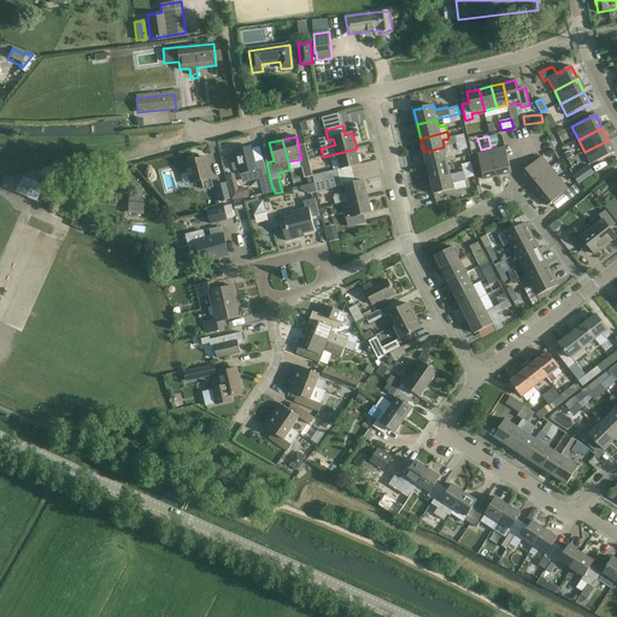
[(615,153),(609,140),(585,152),(591,164),(615,153)]
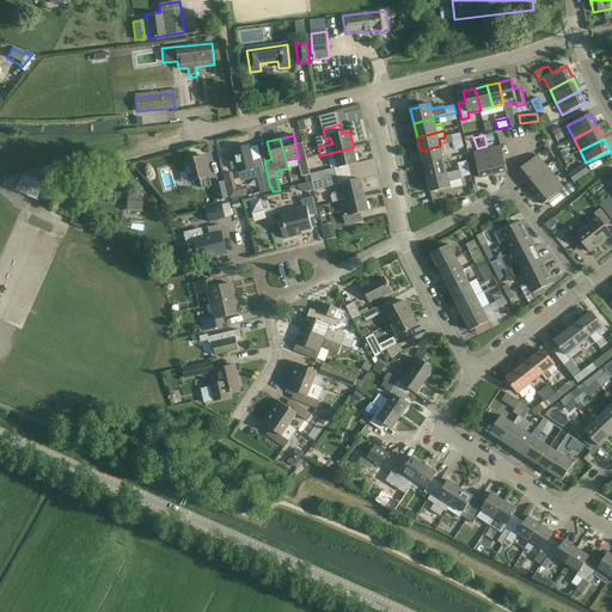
[(250,146),(234,151),(240,172),(255,169),(256,176),(264,173),(262,159),(254,161),(250,146)]
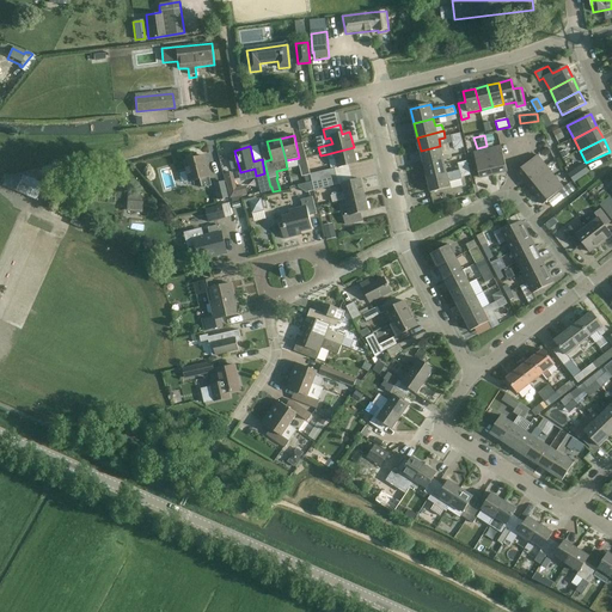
[(444,160),(440,146),(421,151),(423,165),(444,160)]
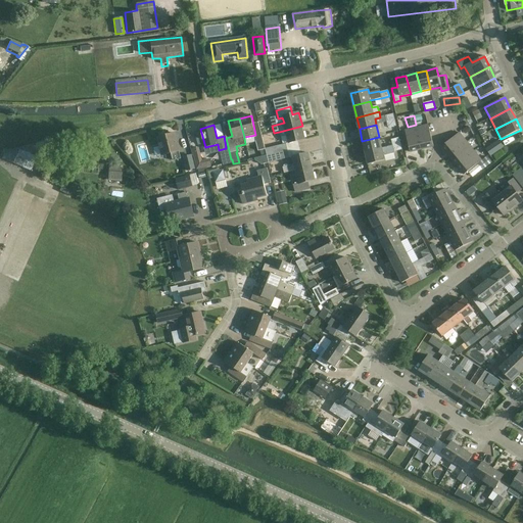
[(428,125),(417,128),(422,150),(434,147),(428,125)]
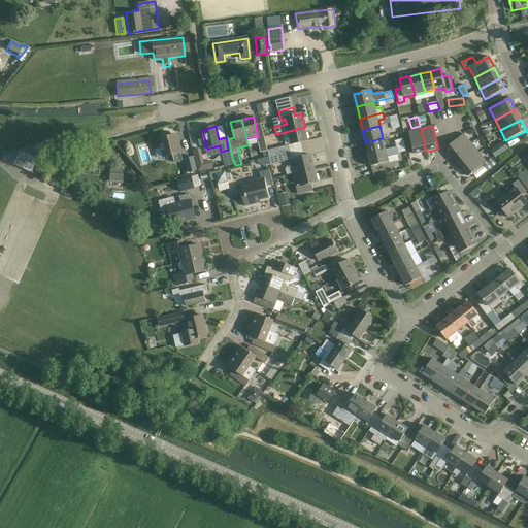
[(290,137),(292,144),(308,140),(305,127),(282,133),(284,138),(290,137)]
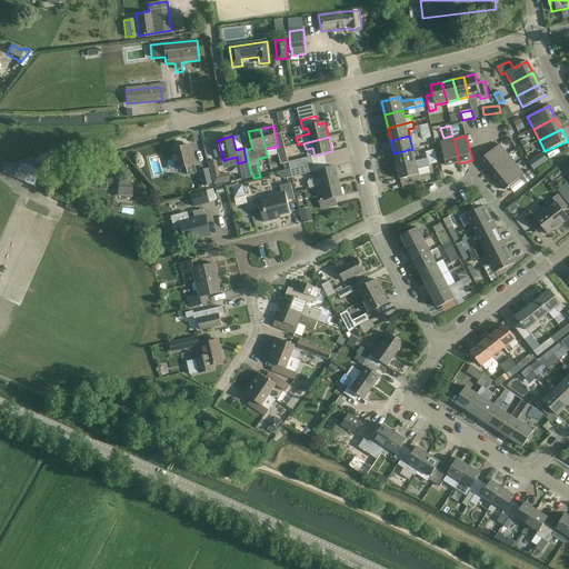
[(447,167),(459,163),(453,139),(440,142),(447,167)]
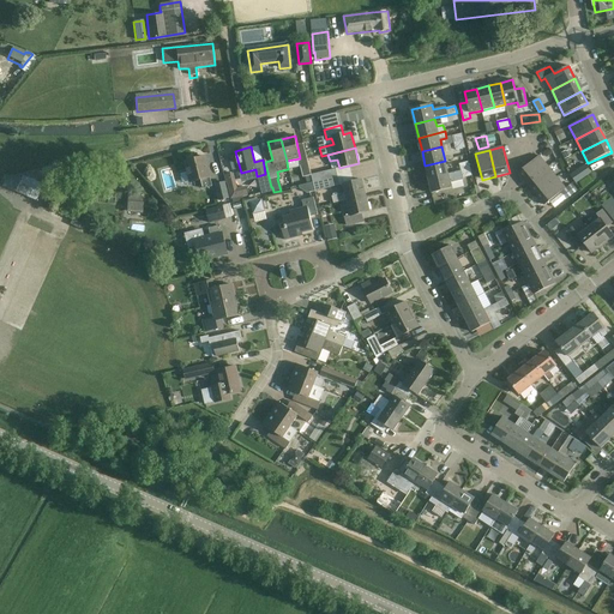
[(518,173),(528,184),(548,167),(539,156),(518,173)]
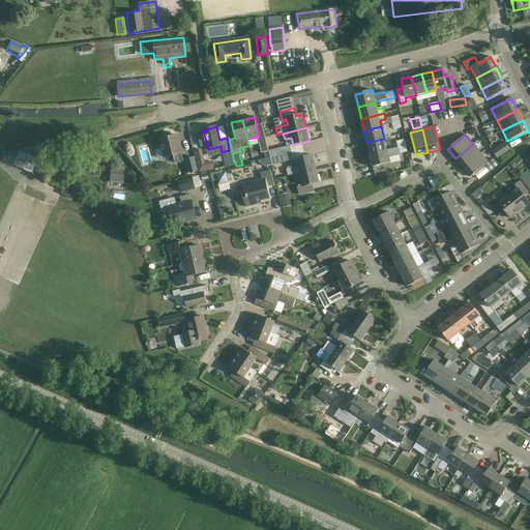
[(173,155),(175,164),(183,162),(181,153),(182,153),(178,136),(160,140),(165,157),(173,155)]
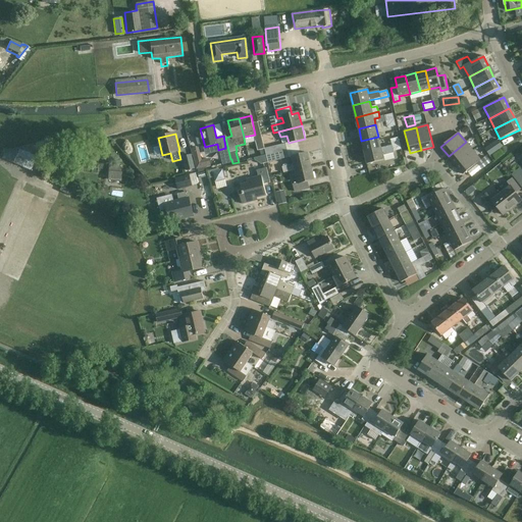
[(260,151),(261,156),(266,155),(264,149),(261,136),(254,138),(258,151),(260,151)]
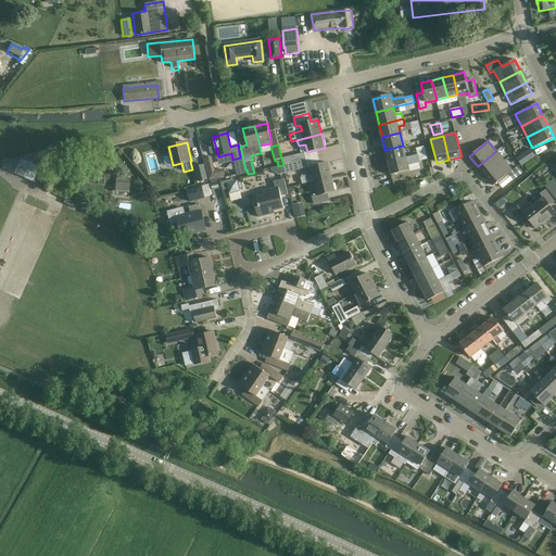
[(388,163),(406,159),(403,146),(384,150),(388,163)]
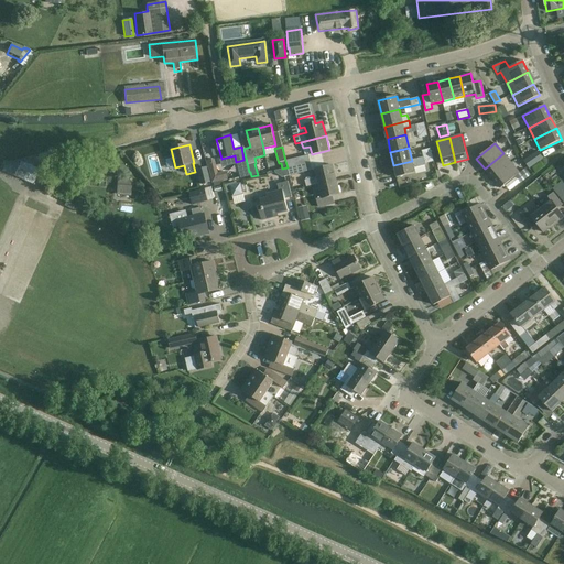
[(423,158),(432,155),(431,149),(422,151),(423,158)]
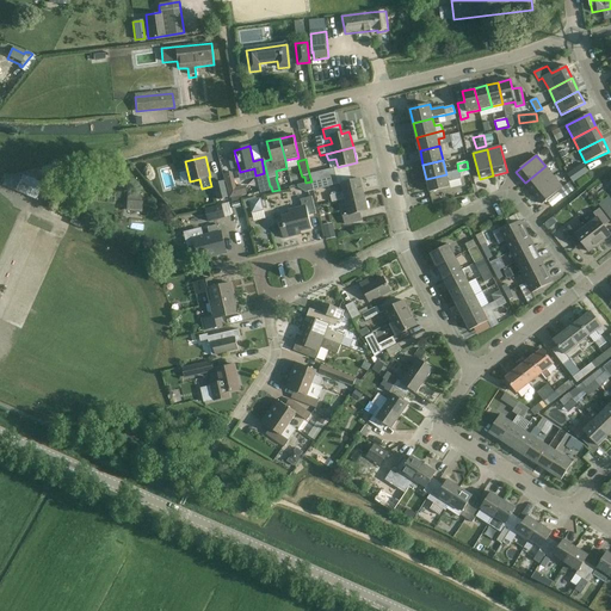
[(582,164),(567,174),(573,184),(588,172),(582,164)]
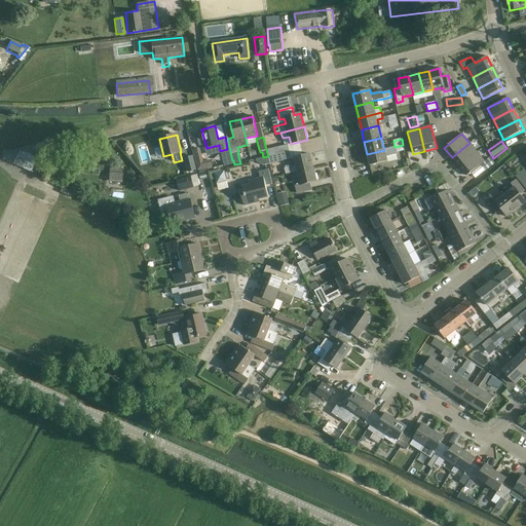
[(452,157),(459,166),(477,152),(470,143),(452,157)]
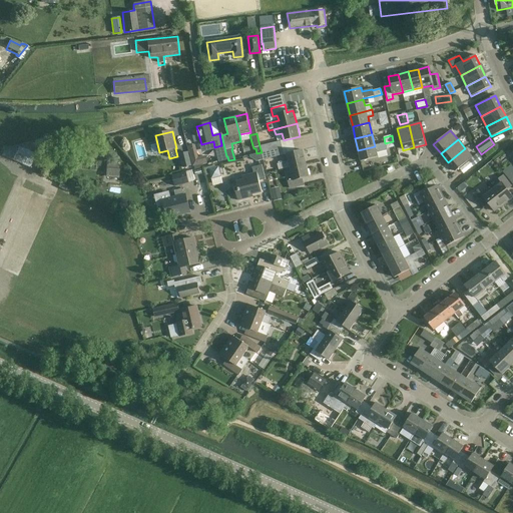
[(262,152),(262,153),(283,148),(281,141),(260,146),(262,152)]
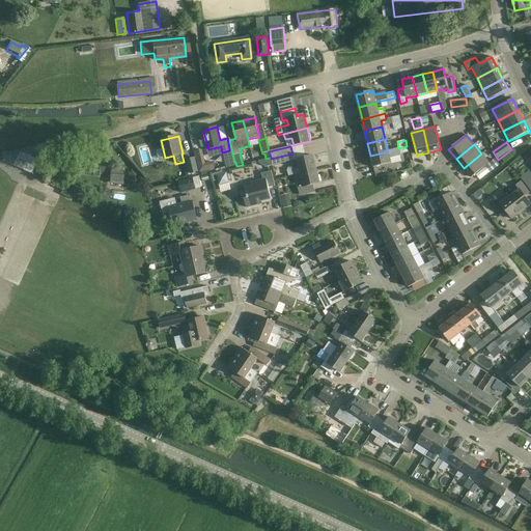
[(400,155),(398,148),(388,151),(370,156),(373,168),(378,167),(386,165),(391,163),(390,159),(400,157),(400,155)]
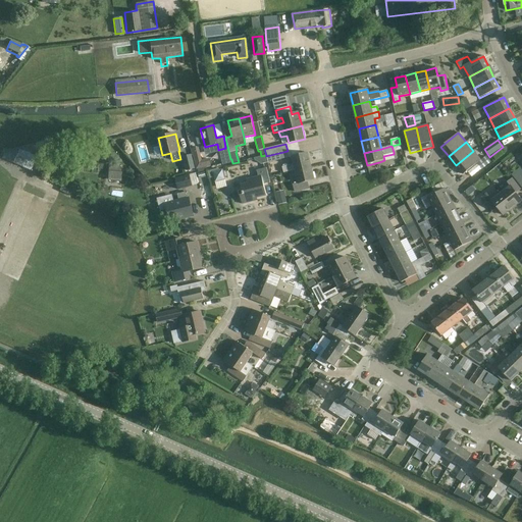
[(191,149),(196,169),(211,166),(209,159),(202,160),(199,147),(191,149)]
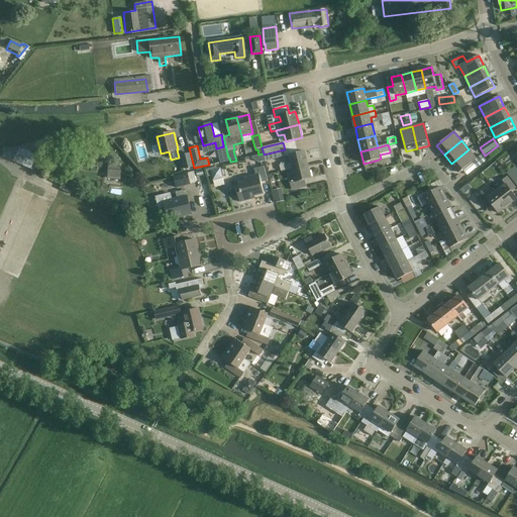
[(18,149),(5,149),(2,157),(30,170),(36,156),(19,147),(18,149)]
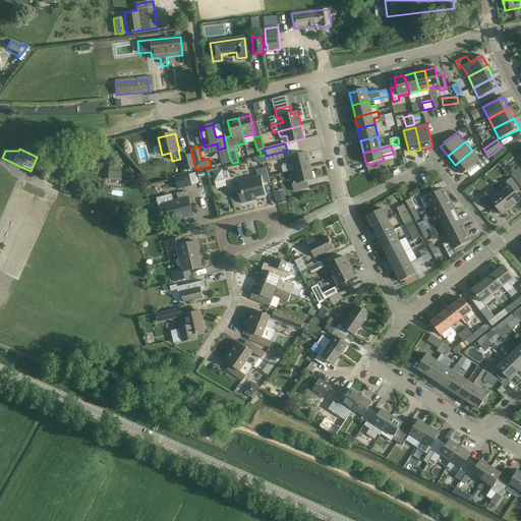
[(287,151),(266,156),(268,163),(288,158),(287,151)]
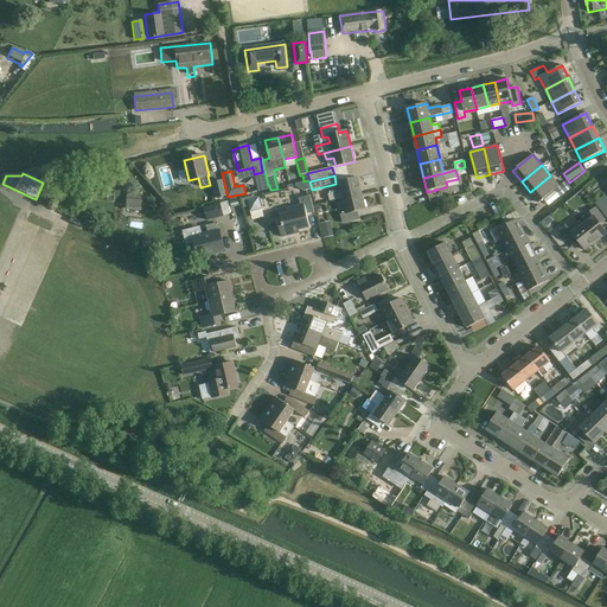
[(540,203),(560,187),(558,186),(550,176),(530,192),(540,203)]
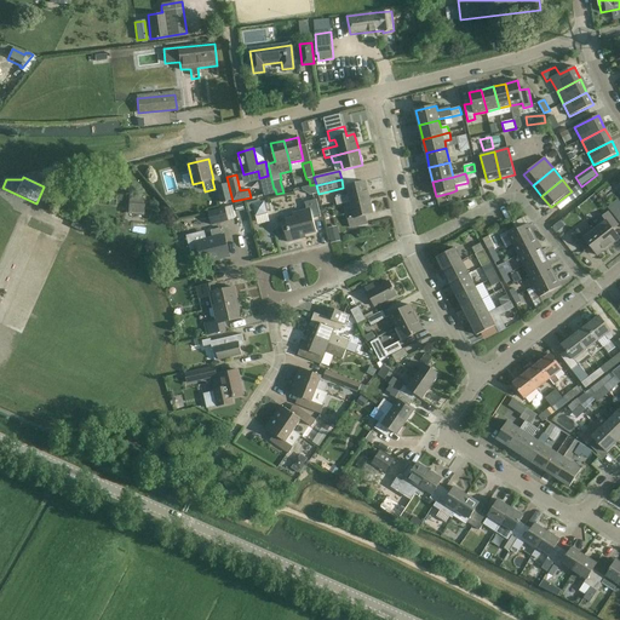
[(350,202),(369,197),(366,182),(346,187),(349,195),(342,196),(340,195),(337,196),(337,199),(336,199),(337,206),(350,202)]
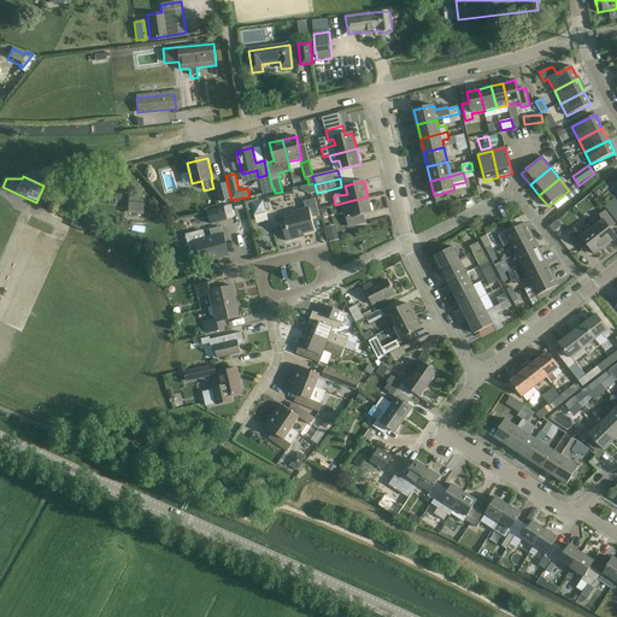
[(230,200),(227,182),(216,186),(221,203),(230,200)]
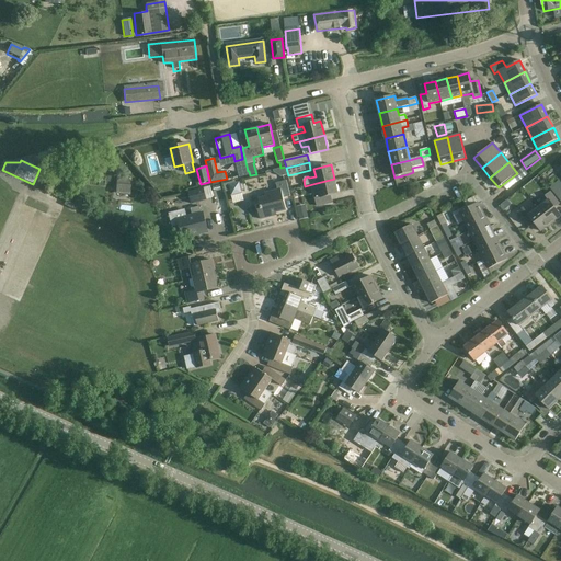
[(273,172),(281,176),(288,175),(286,168),(286,167),(281,168),(265,172),(266,174),(273,172)]
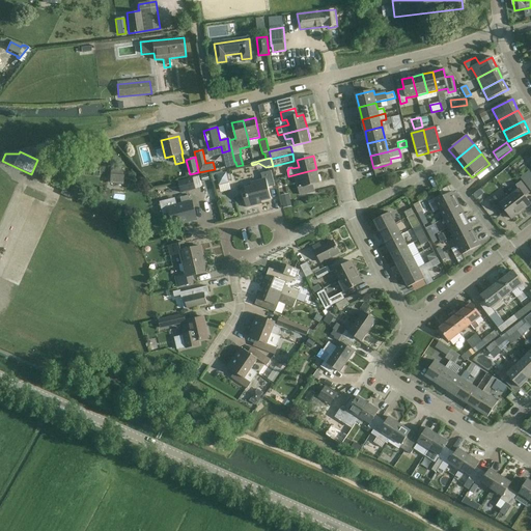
[(494,159),(488,163),(490,164),(485,166),(490,171),(498,164),(494,159)]
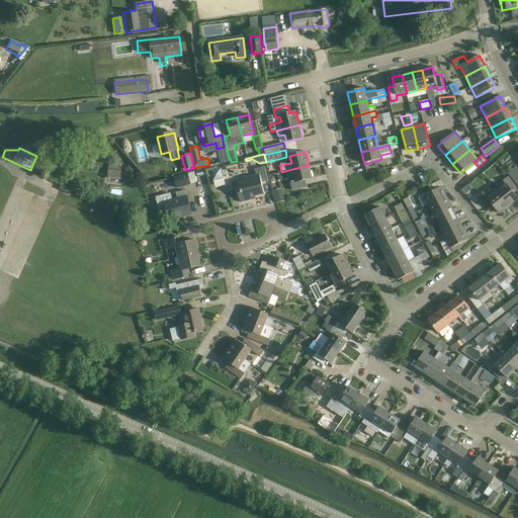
[(106,179),(119,180),(120,165),(108,164),(106,179)]
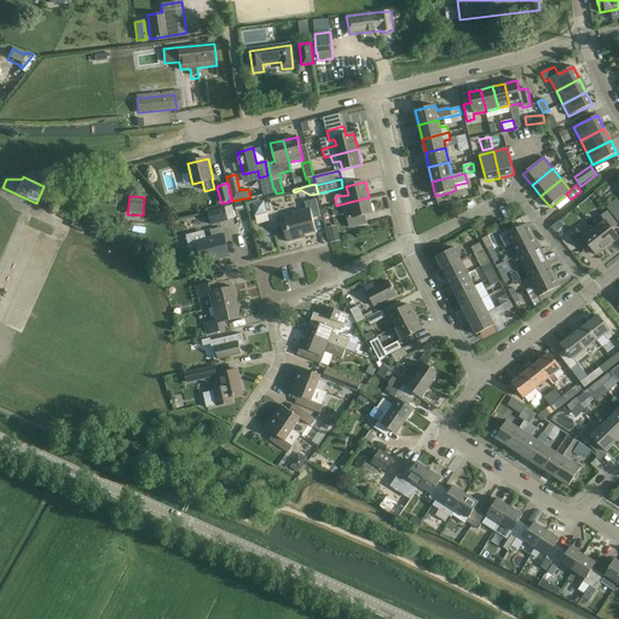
[(347,219),(350,229),(368,225),(365,215),(372,213),(369,197),(350,202),(353,218),(347,219)]
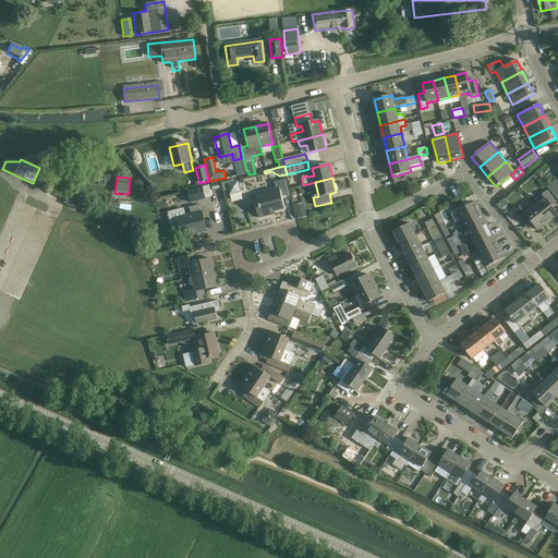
[(256,209),(258,218),(267,216),(267,214),(284,209),(282,196),(288,195),(284,180),(275,182),(276,190),(264,192),(265,196),(257,198),(258,204),(254,205),(255,209),(256,209)]
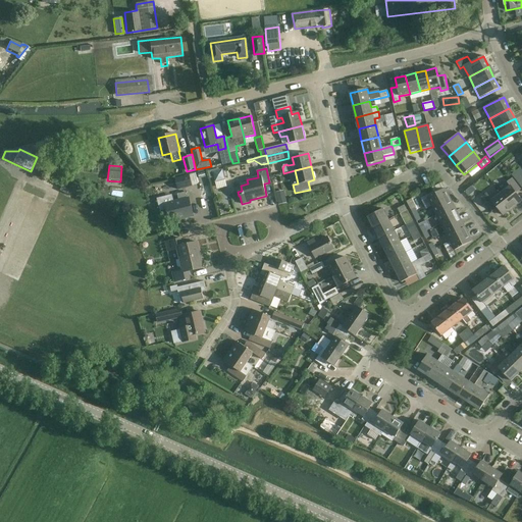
[(515,179),(521,173),(521,170),(520,168),(512,174),(515,179)]
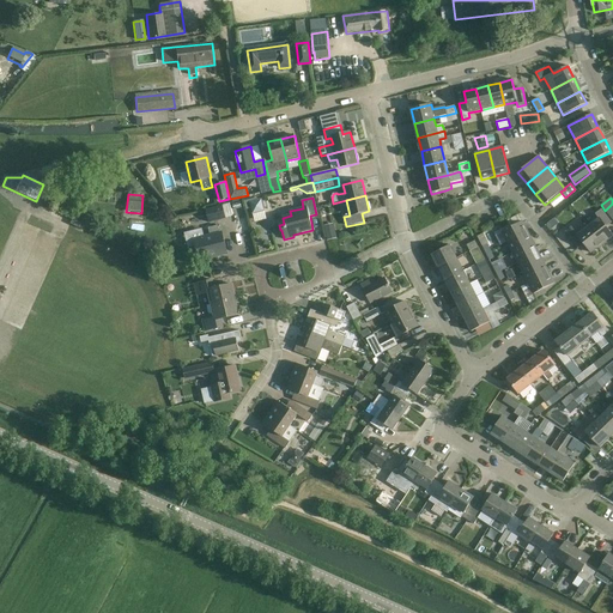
[(252,208),(253,214),(265,212),(261,199),(256,200),(256,199),(244,201),(247,210),(252,208)]
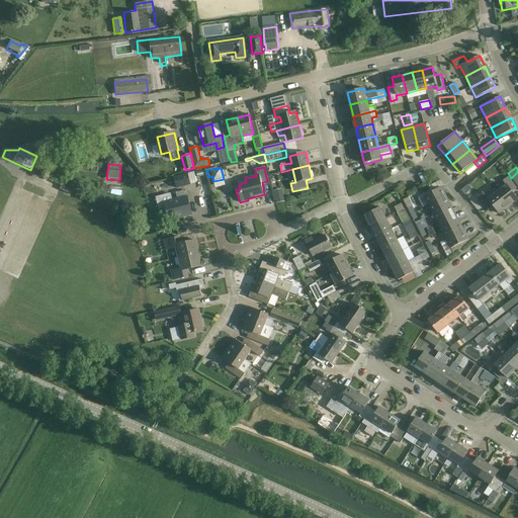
[(176,188),(191,185),(188,174),(174,177),(176,188)]
